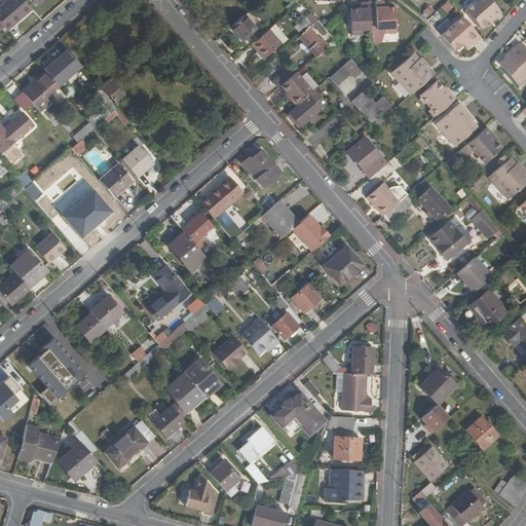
[(0,10),(12,26),(32,9),(23,0),(6,0),(0,5),(0,10)]
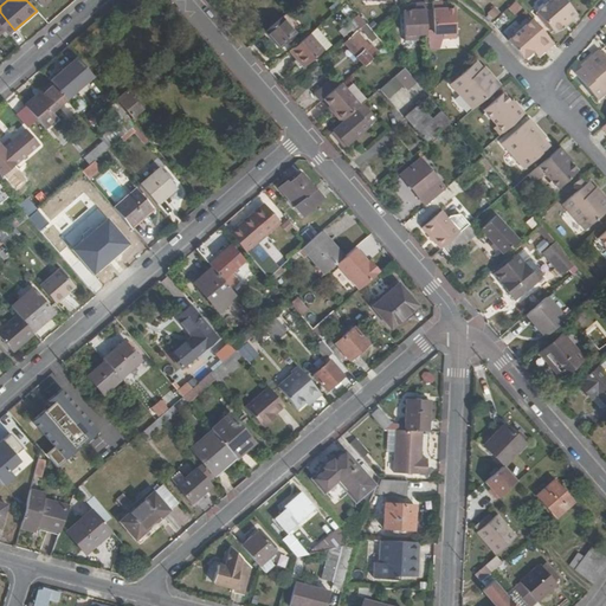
[(565,0),(549,0),(536,13),(554,33),(562,25),(569,20),(571,21),(578,15),(565,0)]
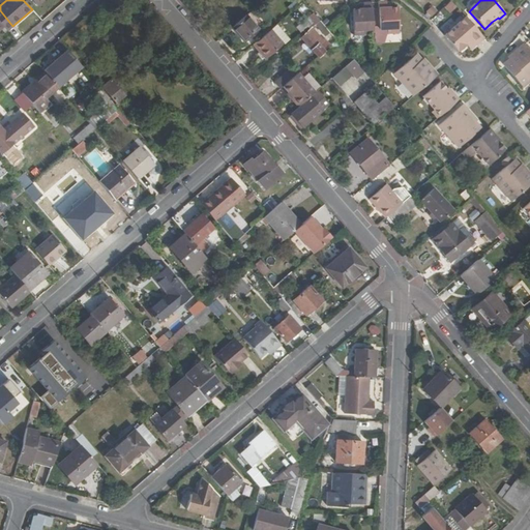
[(452,1),(444,6),(450,15),(458,8),(452,1)]
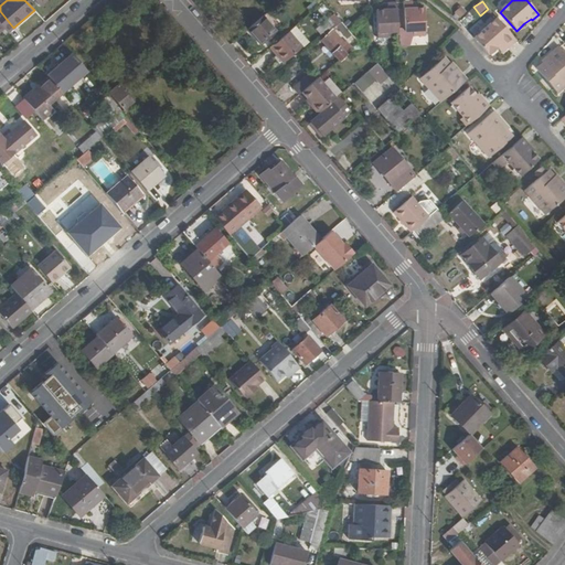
[(383,10),(375,11),(377,38),(391,36),(390,32),(398,32),(396,2),(387,3),(387,12),(385,12),(383,10)]
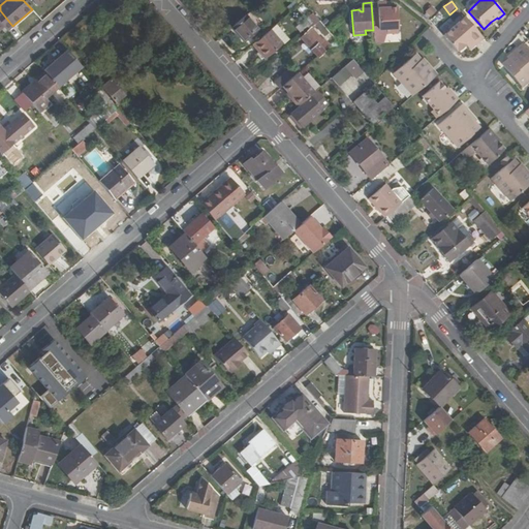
[(386,2),(378,2),(379,29),(386,29),(387,33),(399,32),(398,7),(392,8),(390,9),(386,9),(386,2)]
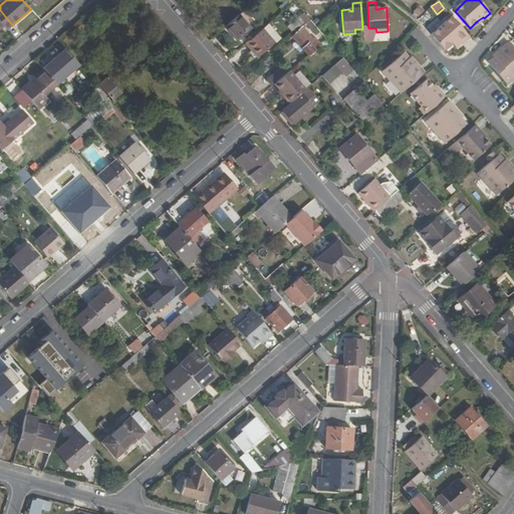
[(420,5),(413,12),(418,17),(425,11),(420,5)]
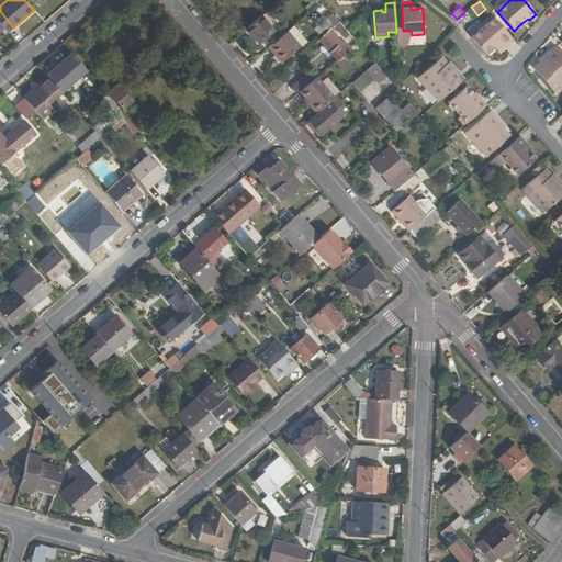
[(462,25),(471,20),(467,13),(459,19),(462,25)]
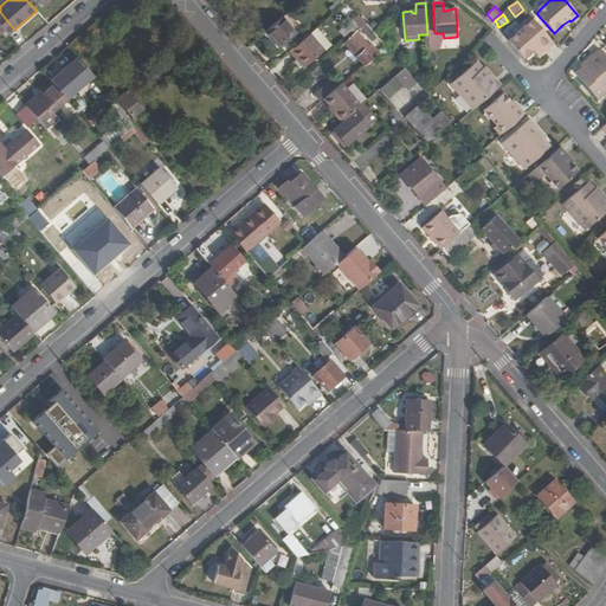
[(360,27),(365,23),(358,15),(354,18),(359,24),(354,28),(355,31),(360,27)]
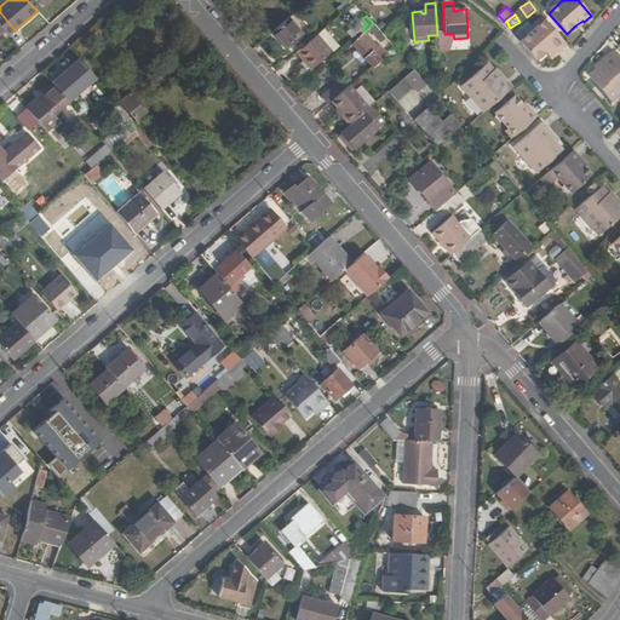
[(286,50),(304,34),(288,17),(271,32),(286,50)]
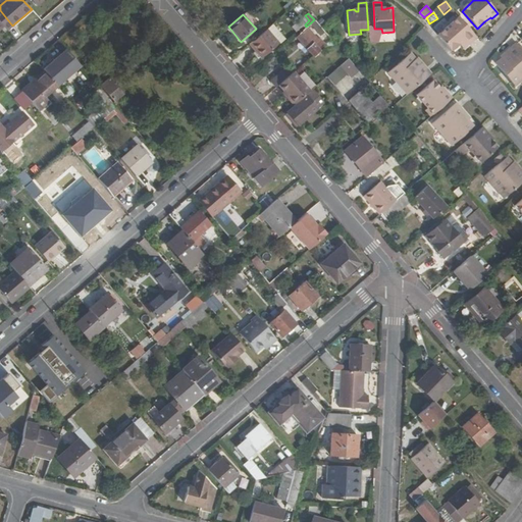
[(459,17),(437,36),(452,51),(460,45),(464,41),(468,45),(477,38),(459,17)]
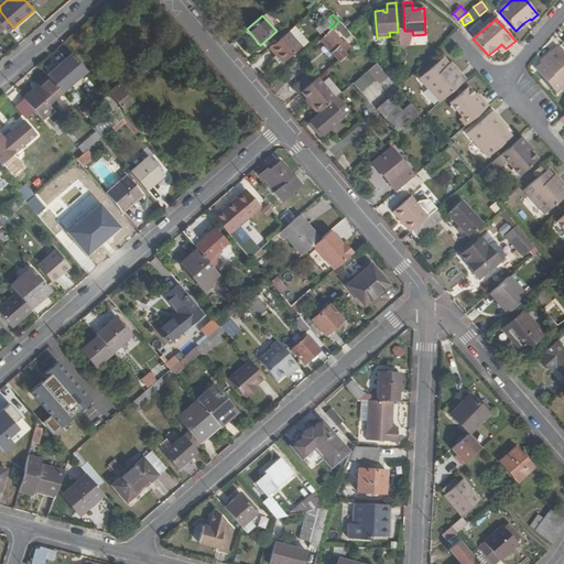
[(343,34),(347,30),(339,21),(335,25),(343,34)]
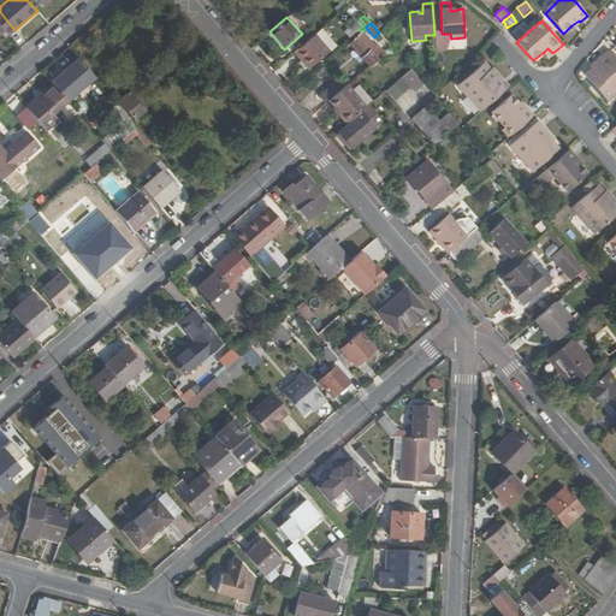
[(320,29),(314,34),(327,51),(335,45),(320,29)]
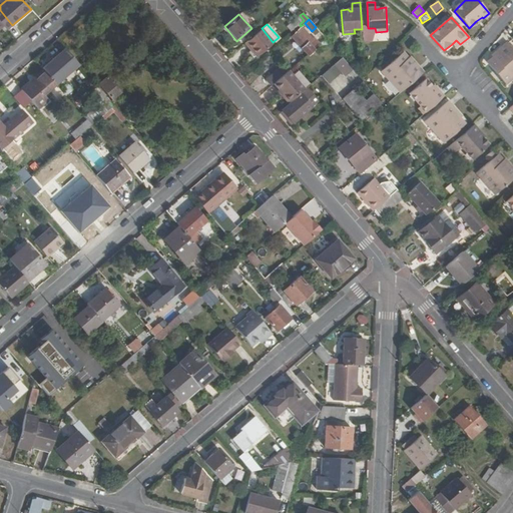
[(315,38),(314,39),(302,26),(291,36),(307,54),(314,48),(320,43),(315,38)]
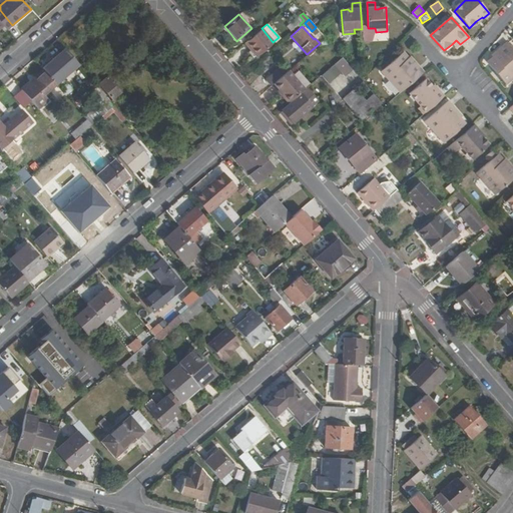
[(273,42),(262,28),(244,43),(257,57),(273,42)]
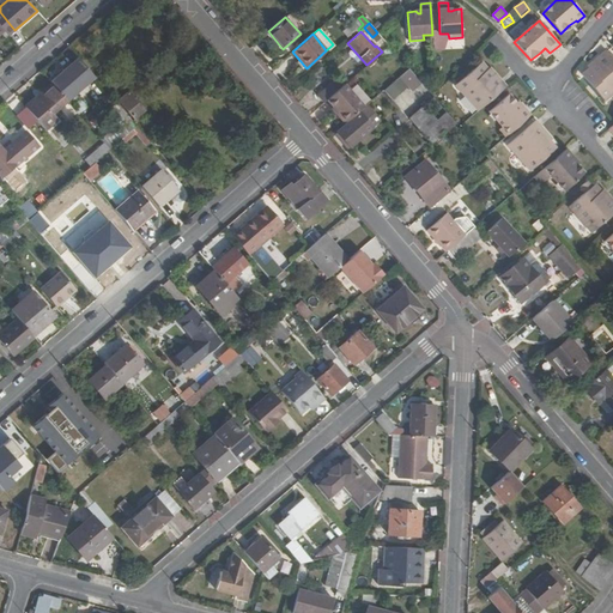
[(545,48),(540,53),(545,58),(550,53),(545,48)]
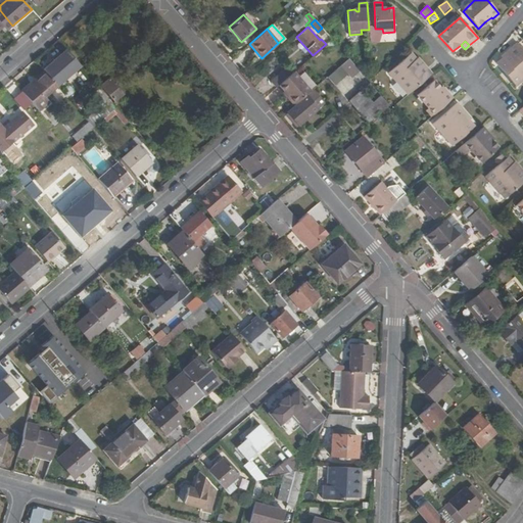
[(522,79),(522,50),(517,43),(505,53),(507,55),(503,58),(496,64),(516,86),(522,79)]
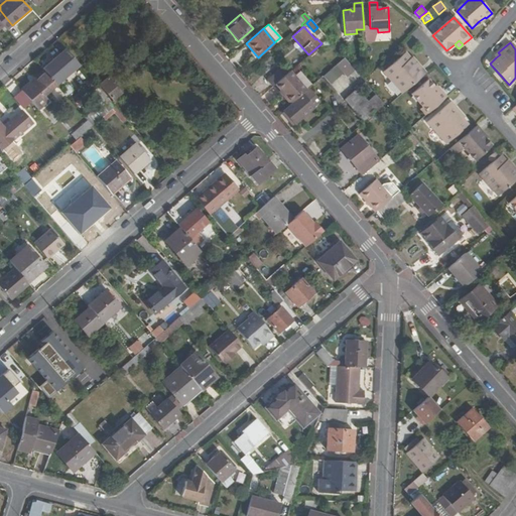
[(113,82),(143,56),(138,50),(99,84),(113,101),(122,93),(113,82)]
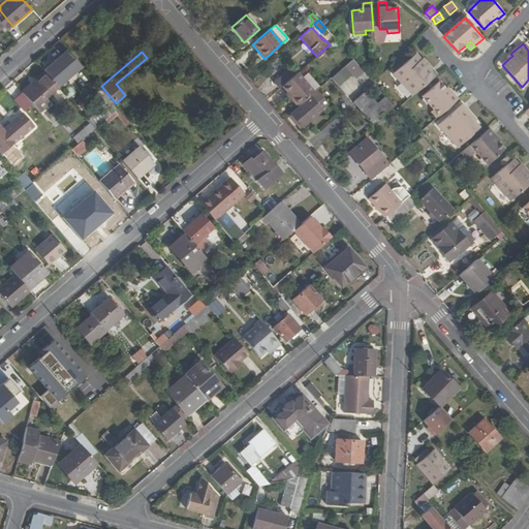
[(413,96),(437,74),(426,63),(424,64),(421,60),(415,54),(394,73),(413,96)]
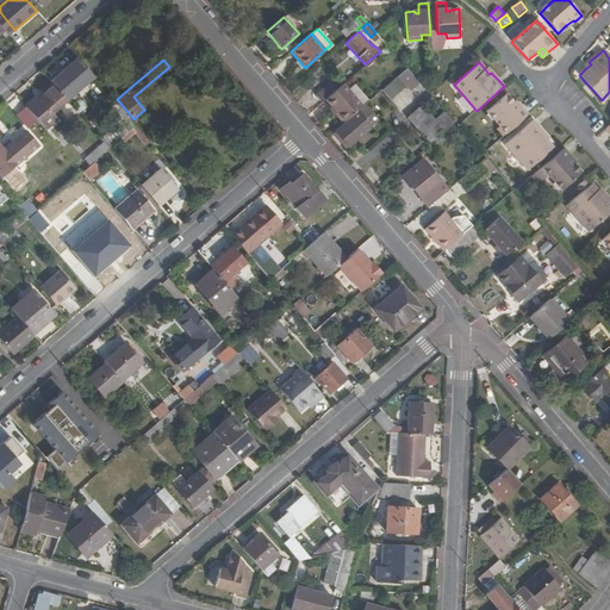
[(67,100),(87,82),(70,63),(58,74),(62,78),(54,83),(67,100)]
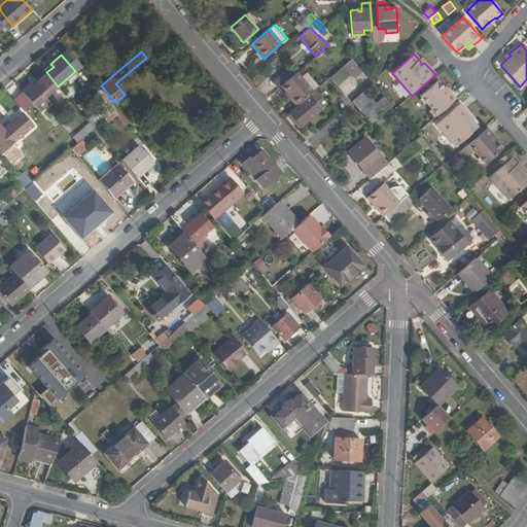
[(350,101),(372,82),(351,59),(329,77),(350,101)]
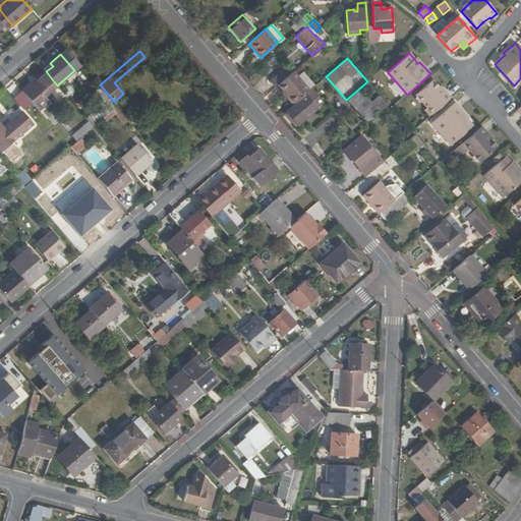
[(46,71),(53,66),(50,63),(44,69),(44,70),(46,71)]
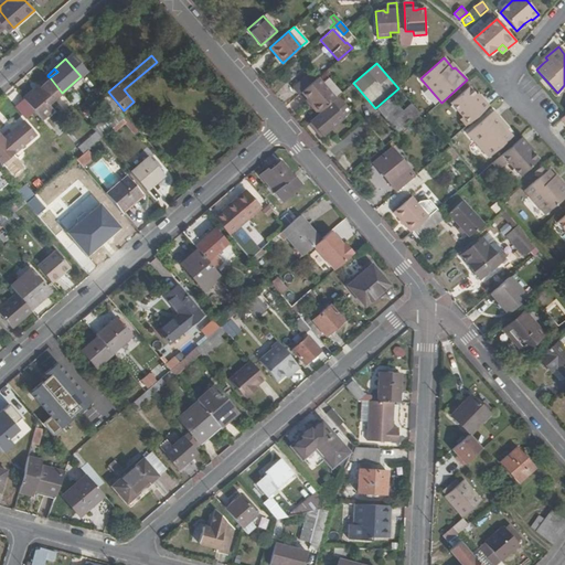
[(49,105),(63,93),(62,93),(50,77),(48,76),(23,97),(30,105),(42,119),(53,110),(49,105)]
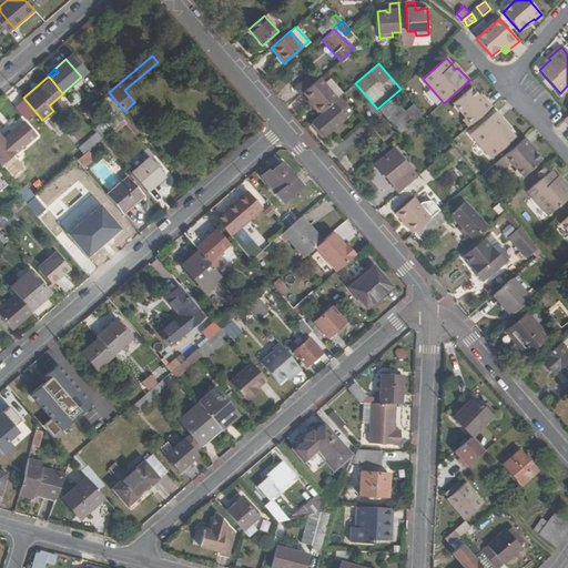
[(303,92),(314,83),(308,77),(295,88),(301,94),(303,92)]
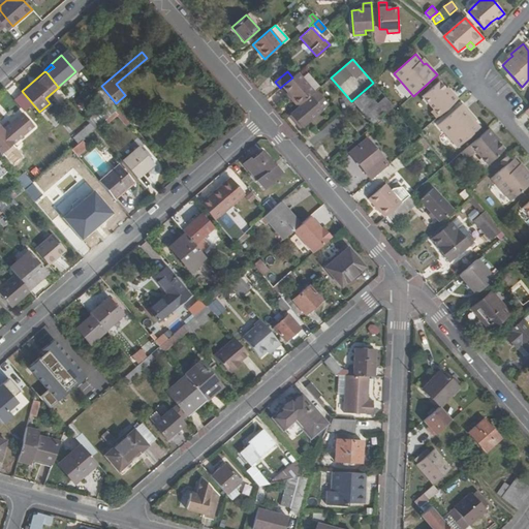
[(310,95),(314,92),(298,72),(292,78),(282,86),(287,92),(299,105),(310,95)]
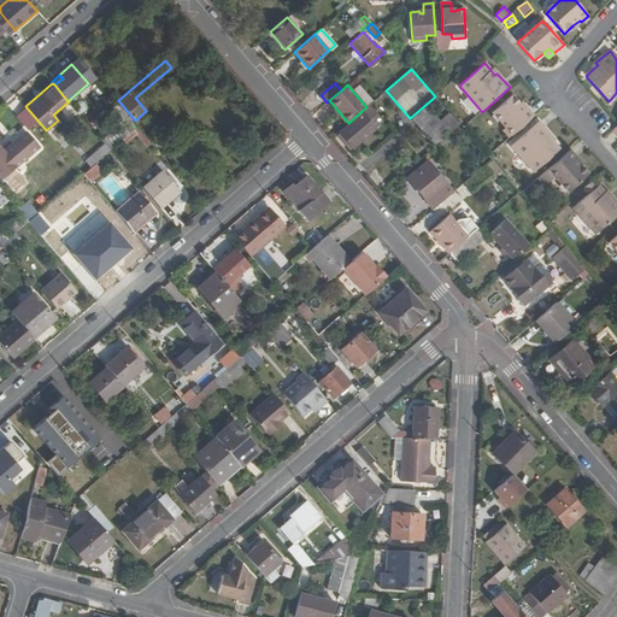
[(526,110),(521,103),(512,95),(492,112),(505,128),(512,135),(534,116),(528,109),(526,110)]
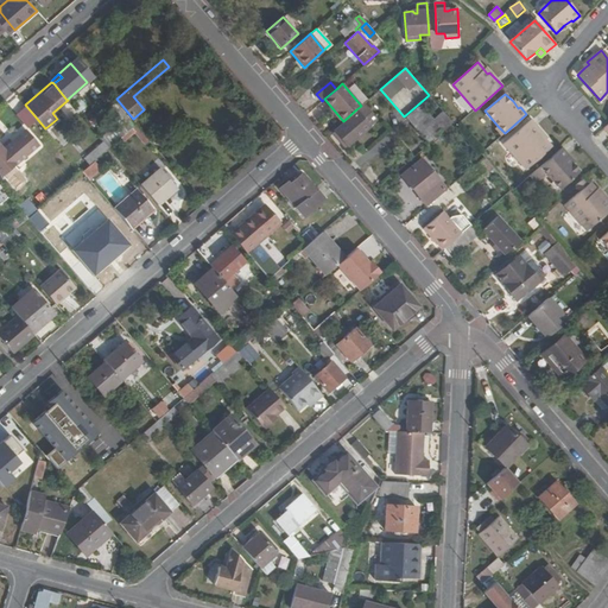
[(430,96),(429,95),(404,116),(405,118),(430,96)]
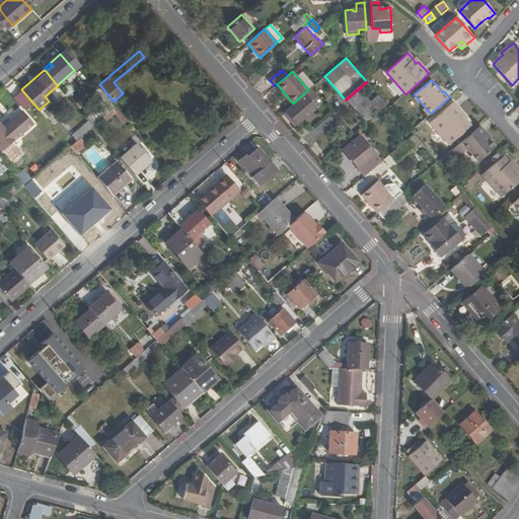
[(365,123),(386,104),(367,82),(346,100),(365,123)]
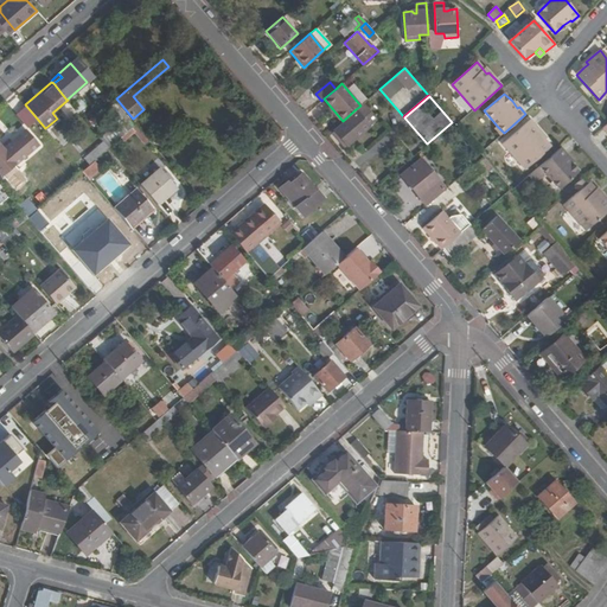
[(24,120),(32,113),(25,104),(21,101),(14,108),(24,120)]
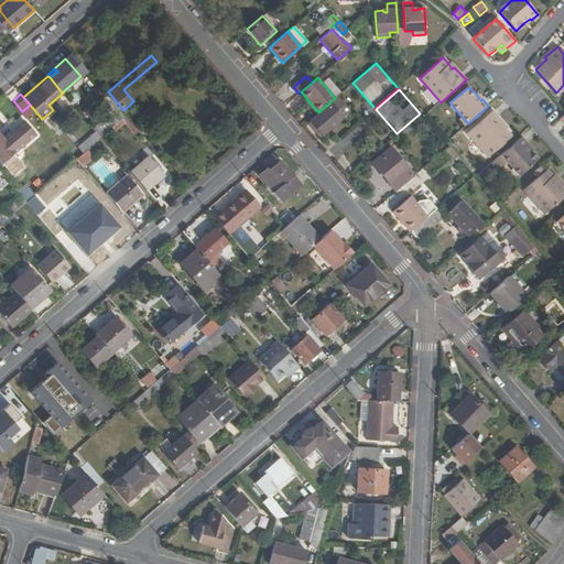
[(122,119),(126,116),(108,95),(101,100),(111,112),(115,109),(117,112),(107,121),(104,119),(93,128),(96,131),(101,138),(110,129),(122,119)]
